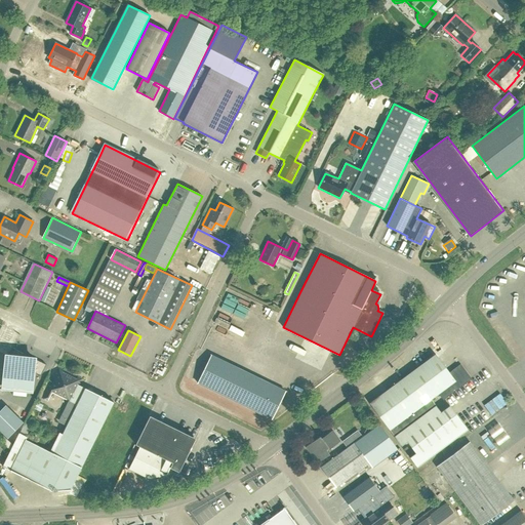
[(169,349),(166,356),(171,358),(174,352),(169,349)]
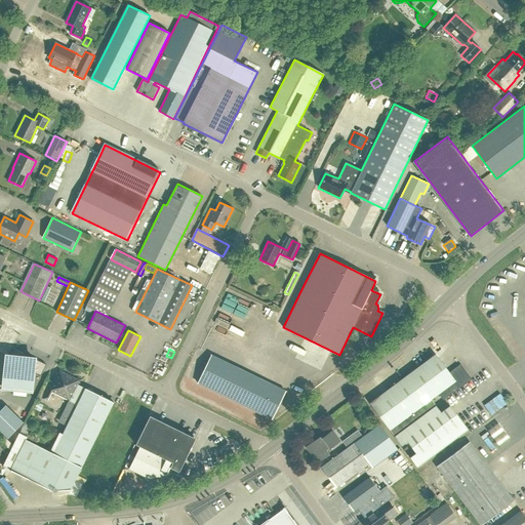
[(306,363),(308,358),(292,352),(290,357),(306,363)]
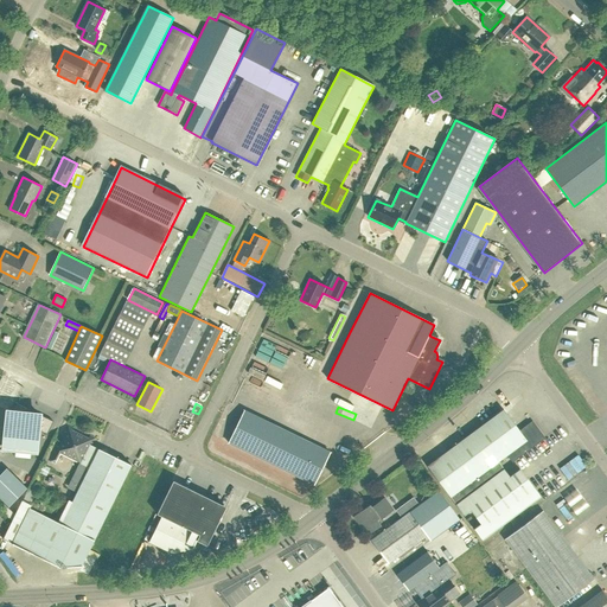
[(13,416),(11,416),(7,446),(38,449),(42,419),(39,419),(39,417),(31,414),(32,413),(20,408),(17,416),(13,416)]
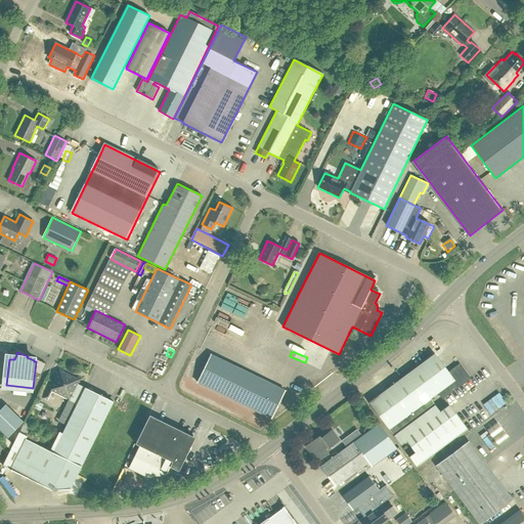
[(448,372),(434,353),(368,402),(400,445),(407,440),(411,437),(450,407),(448,404),(440,411),(430,398),(437,393),(442,399),(471,378),(460,363),(448,372)]
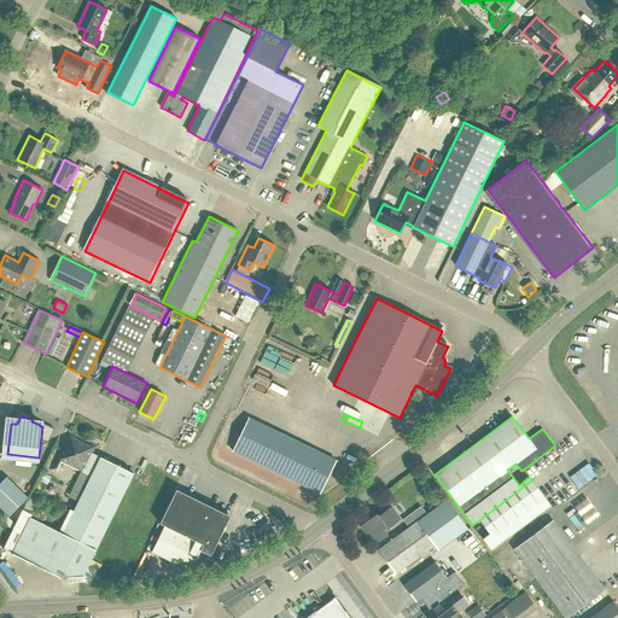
[(320,494),(336,461),(249,419),(233,452),(320,494)]
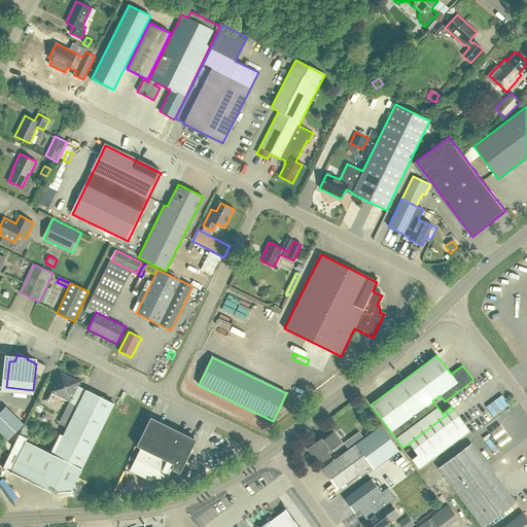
[(23,431),(22,430),(13,447),(5,438),(1,443),(11,452),(3,468),(10,472),(53,493),(54,490),(58,492),(70,492),(114,403),(93,393),(92,390),(89,391),(85,390),(79,387),(82,381),(78,379),(76,381),(62,374),(63,372),(59,369),(43,400),(48,402),(54,393),(67,399),(66,402),(71,405),(71,403),(77,407),(63,435),(60,434),(50,454),(26,442),(34,425),(27,422),(23,431)]
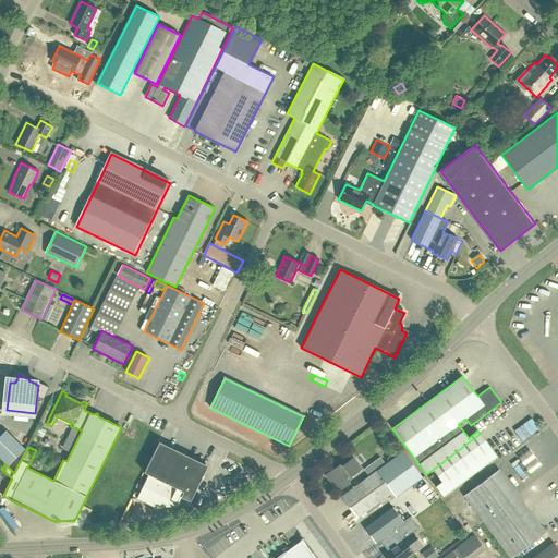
[(0,455),(9,463),(25,446),(8,429),(0,437),(0,455)]
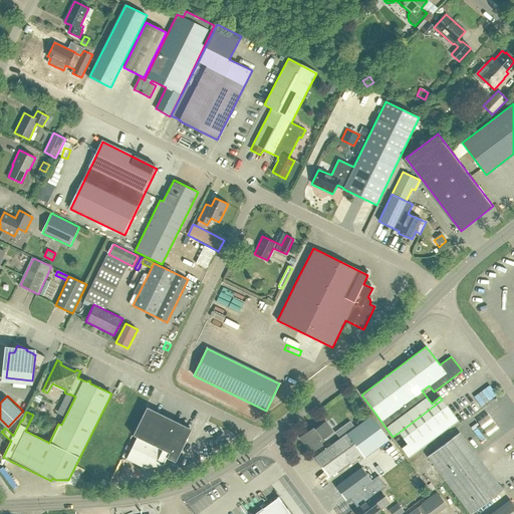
[(192,396),(190,400),(201,405),(203,401),(192,396)]
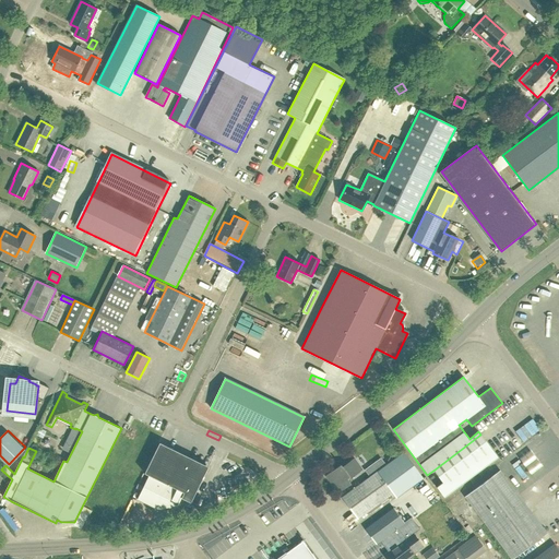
[(439,466),(435,470),(445,483),(437,488),(443,497),(498,458),(480,435),(439,466)]
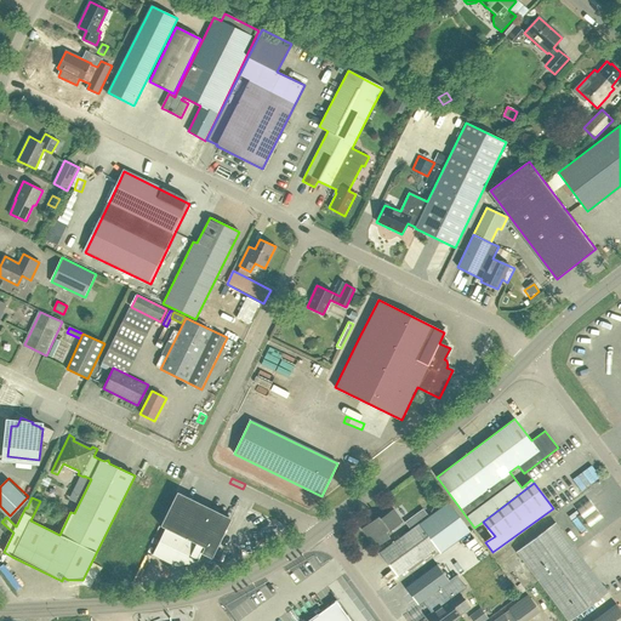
[(232,519),(209,507),(177,491),(160,527),(165,529),(153,554),(176,567),(197,562),(201,553),(212,558),(232,519)]
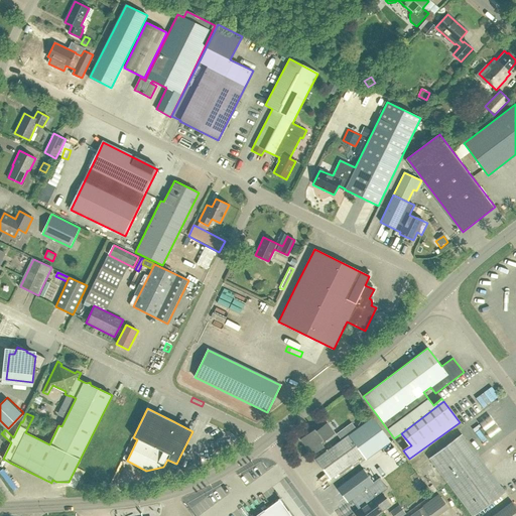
[(391,440),(376,419),(373,416),(355,429),(348,434),(347,435),(342,439),(315,459),(330,478),(363,454),(366,459),(391,440)]
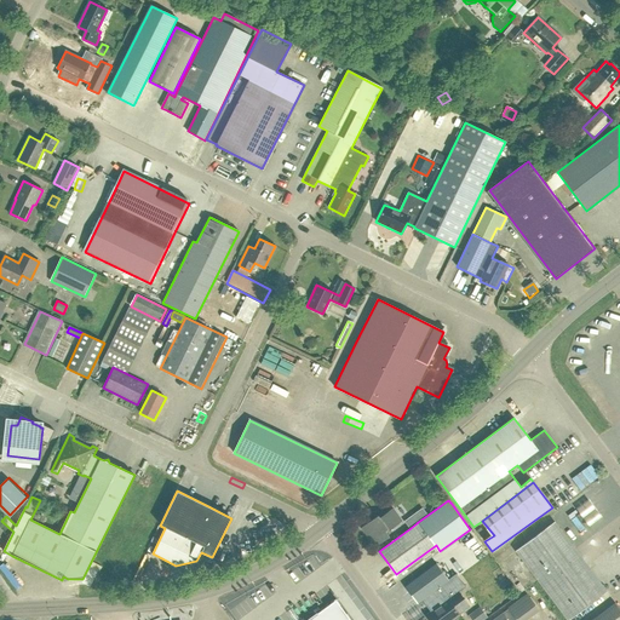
[(402,521),(392,509),(383,516),(379,518),(378,516),(361,528),(375,547),(389,537),(385,530),(388,529),(389,530),(402,521)]
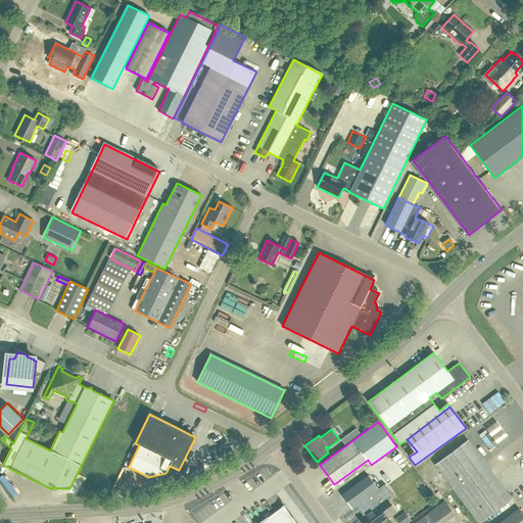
[(347,435),(351,441),(352,440),(360,435),(354,429),(347,435)]
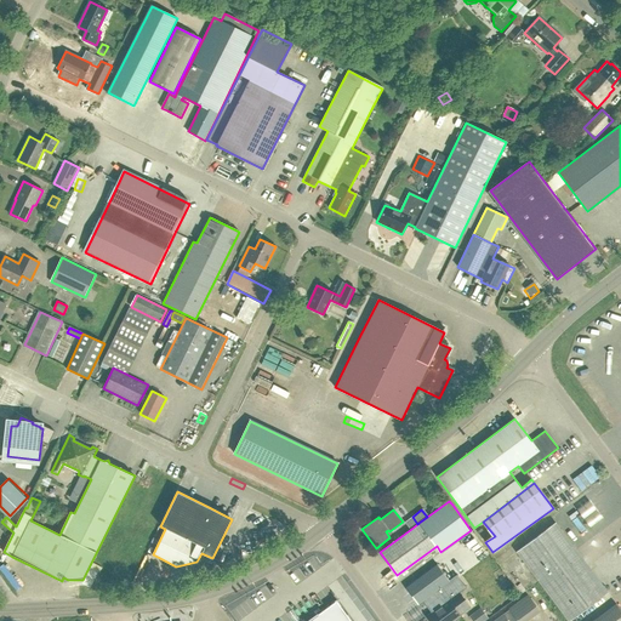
[(596,512),(580,514),(585,533),(599,530),(596,512)]
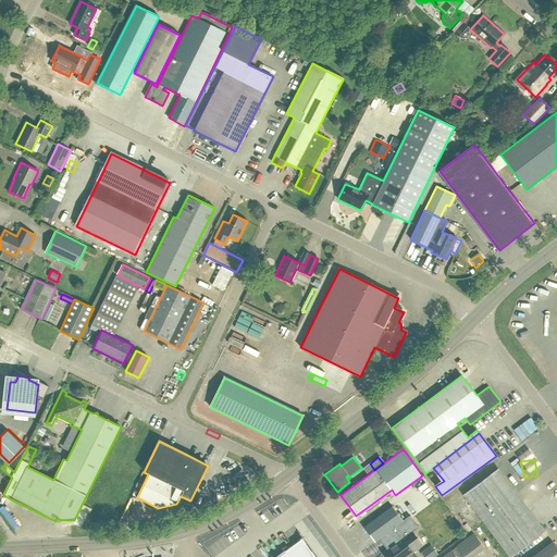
[(498,469),(462,495),(509,556),(510,556),(545,531),(498,469)]
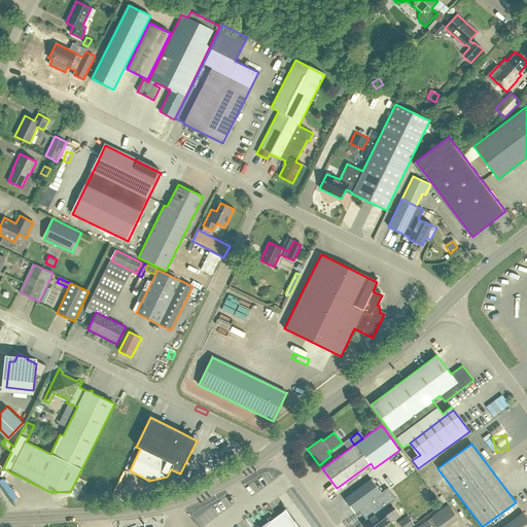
[(223,458),(220,459),(222,465),(237,459),(232,448),(221,453),(223,458)]
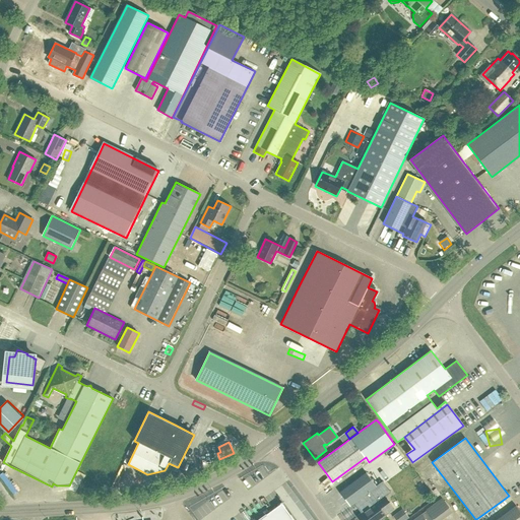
[(376,486),(366,473),(339,493),(349,506),(353,504),(361,513),(356,516),(360,519),(380,519),(386,516),(394,510),(385,497),(391,492),(383,481),(376,486)]
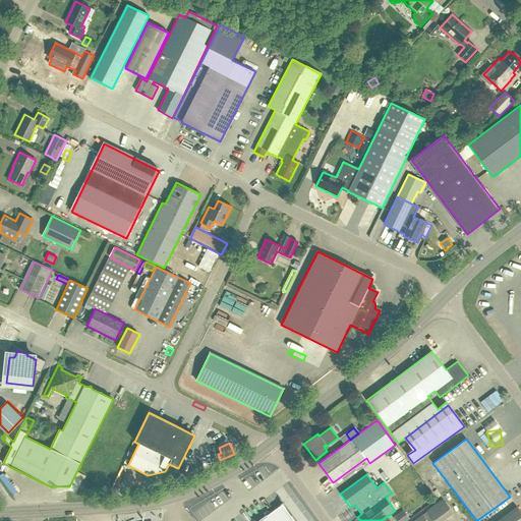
[(194,520),(205,520),(233,505),(227,495),(192,515),(194,520)]
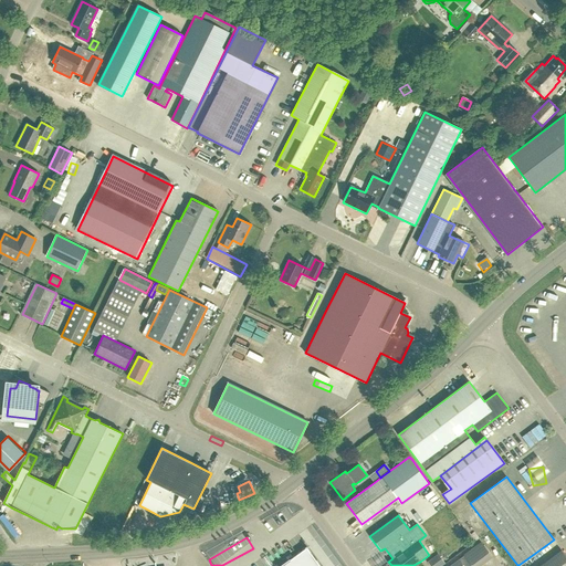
[(481,565),(493,557),(481,543),(463,556),(464,556),(450,565),(481,565)]
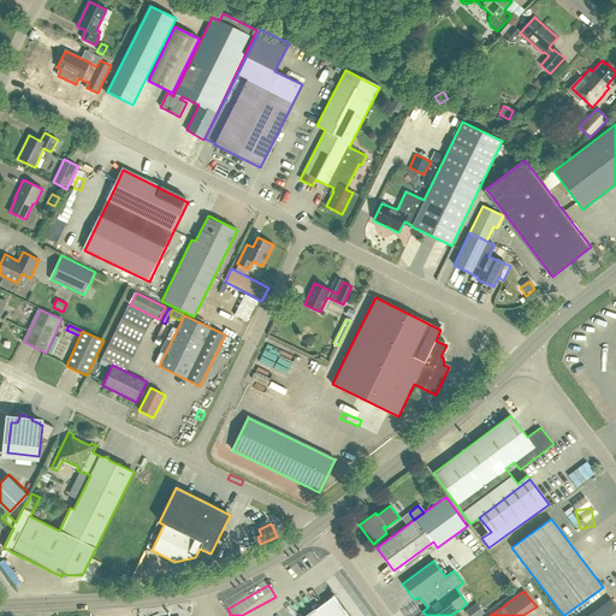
[(347,615),(333,597),(307,615),(347,615)]
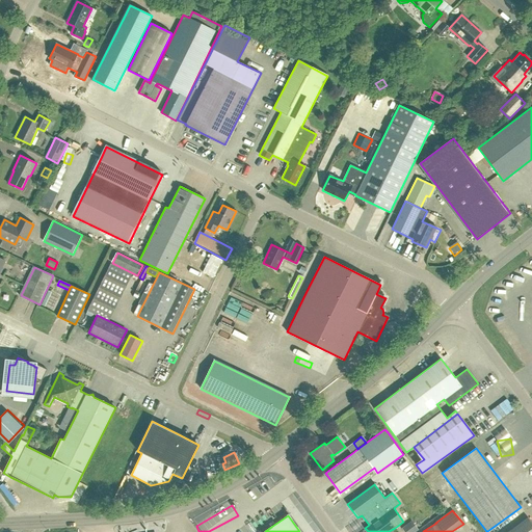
[(531,531),(531,523),(528,517),(507,531),(531,531)]
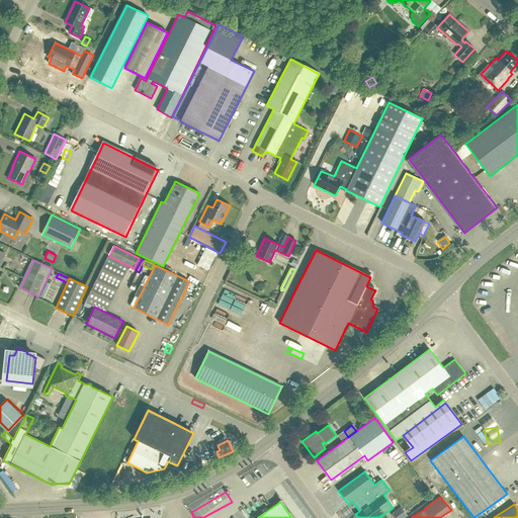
[(394,517),(405,517),(408,516),(401,507),(392,515),(394,517)]
